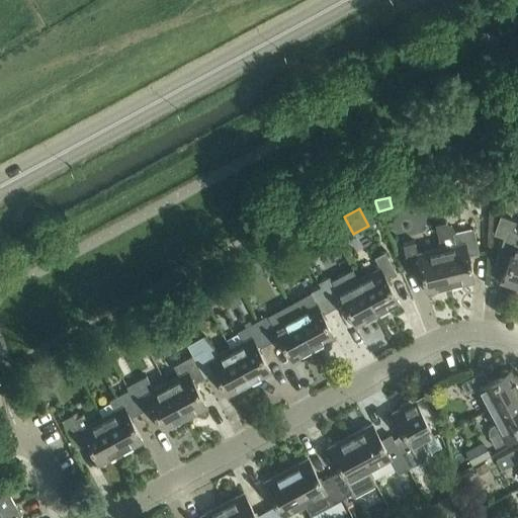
[(501,283),(517,288),(517,245),(514,244),(517,234),(513,233),(516,223),(500,217),(494,235),(504,239),(496,262),(507,266),(501,283)]
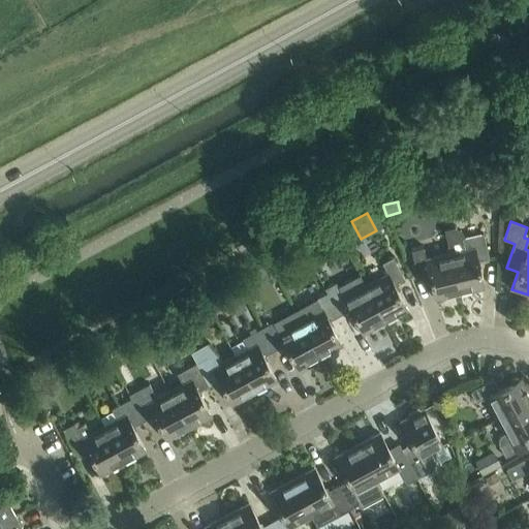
[(450,253),(459,292),(484,288),(479,261),(489,260),(485,235),(465,238),(464,232),(456,228),(444,230),(450,253)]
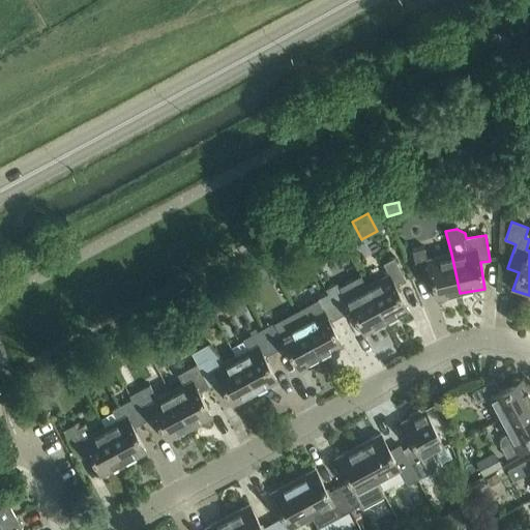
[(434,297),(460,293),(451,254),(425,258),(424,248),(412,251),(416,276),(431,274),(434,297)]
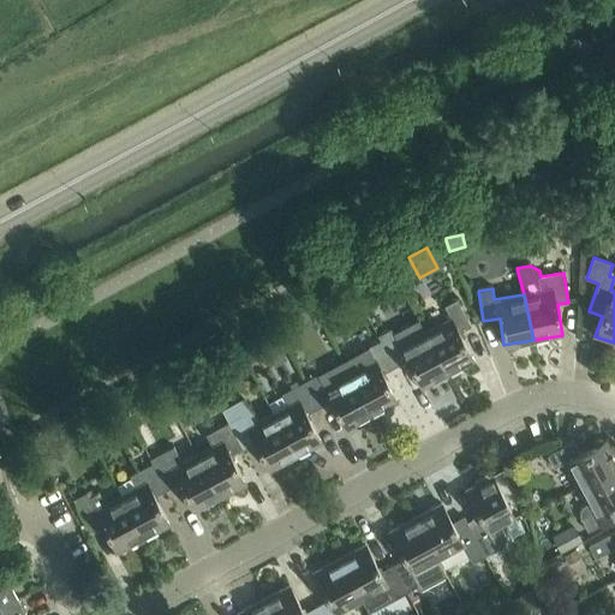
[(425,330),(448,375),(475,360),(459,333),(471,327),(457,300),(445,306),(449,317),(425,330)]
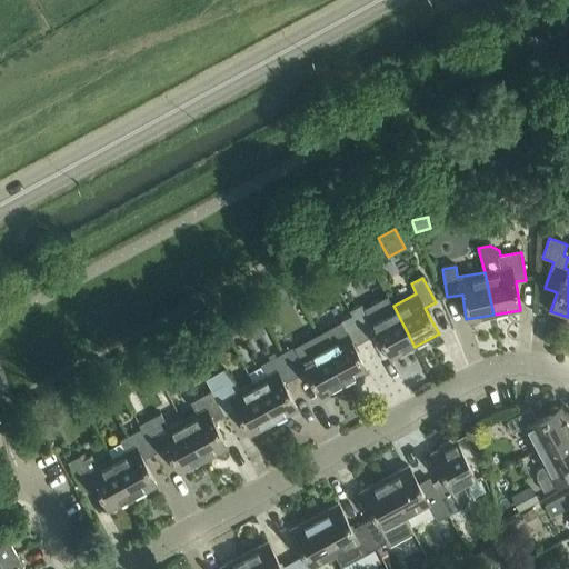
[(288,283),(282,287),(291,303),(297,301),(288,283)]
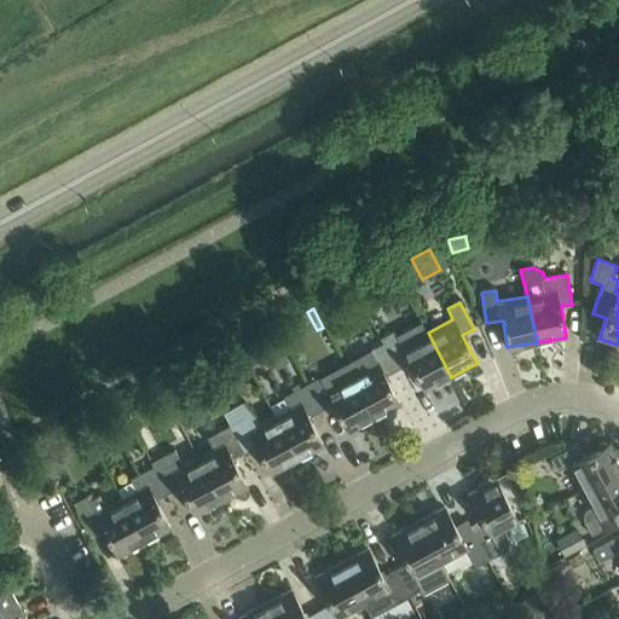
[(383,343),(398,370),(410,363),(426,391),(451,377),(428,333),(403,347),(393,331),(380,339),(383,343)]
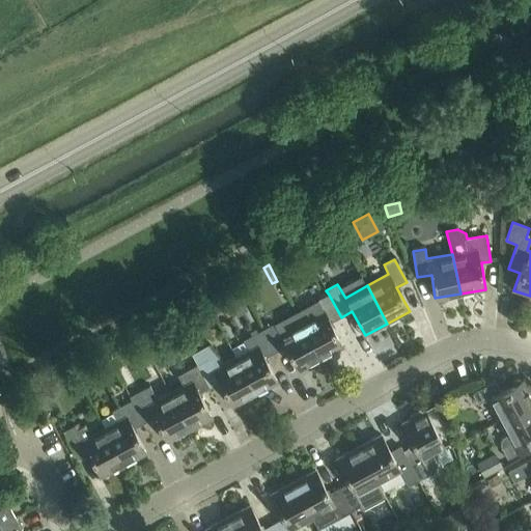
[(235,286),(210,300),(216,312),(230,305),(242,299),(235,286)]
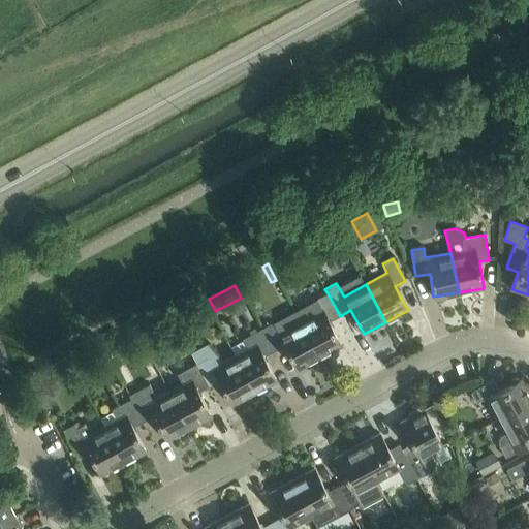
[(301,320),(320,358),(342,346),(329,321),(340,316),(328,293),(308,304),(313,313),(301,320)]
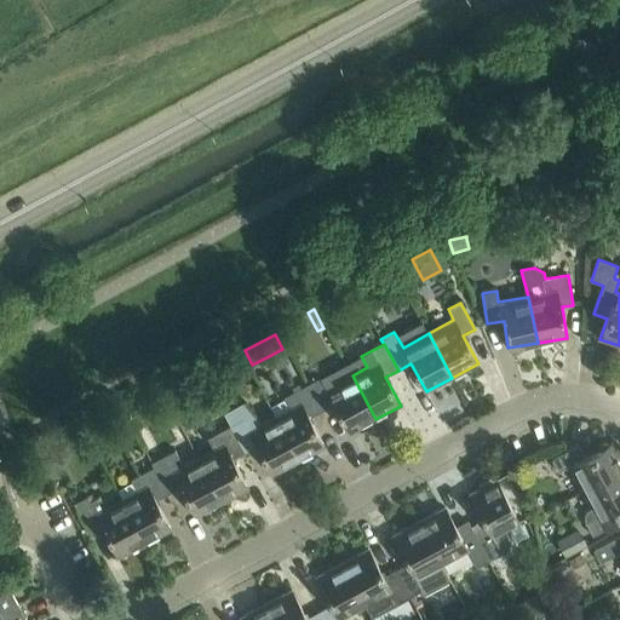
[(308,385),(322,412),(334,405),(349,434),(375,419),(352,375),(337,384),(331,373),(308,385)]
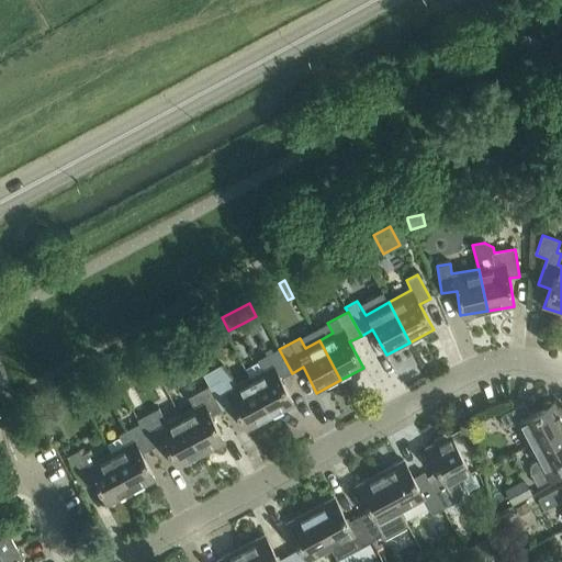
[(249,378),(271,417),(294,405),(280,379),(292,373),(279,349),(257,360),(262,370),(249,378)]
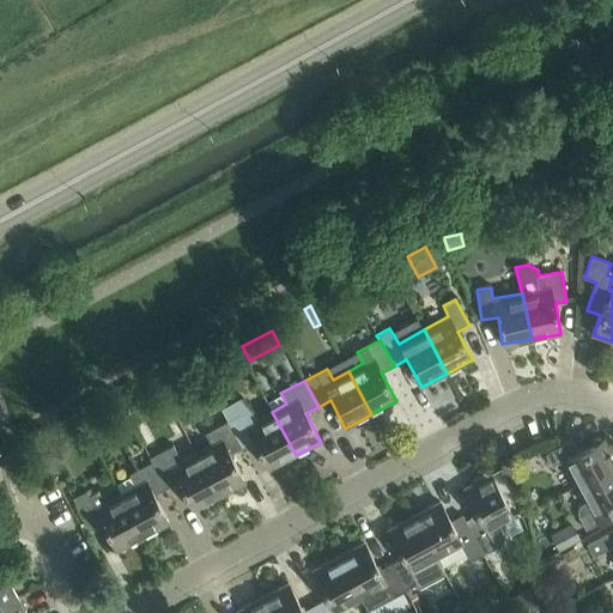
[(229,422),(242,448),(254,442),(269,469),(296,455),(272,412),(259,419),(241,399),(220,410),(228,422),(229,422)]
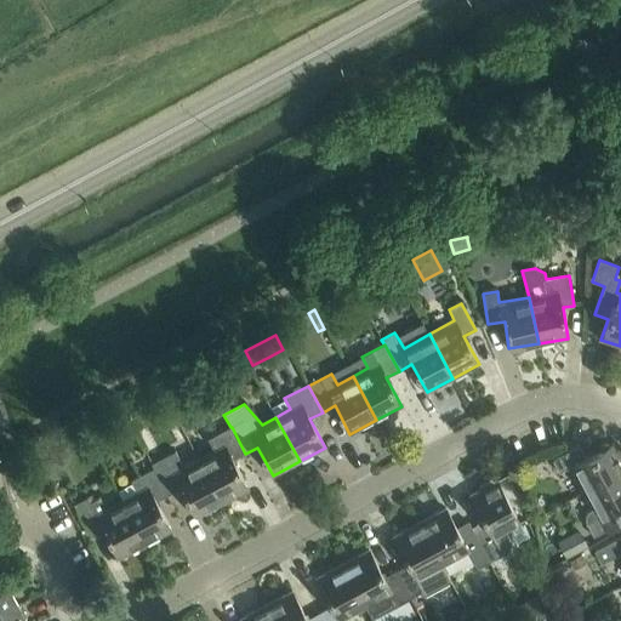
[(199,459),(222,502),(248,489),(233,461),(245,454),(232,427),(231,427),(208,439),(214,451),(199,459)]
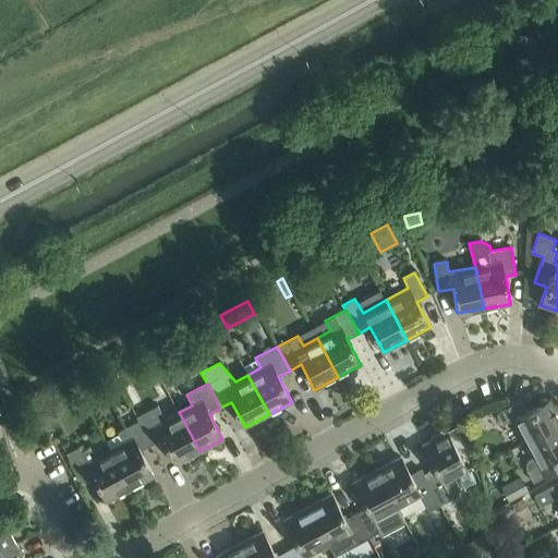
[(512,420),(524,444),(557,425),(557,411),(552,399),(526,412),(520,401),(496,414),(502,425),(512,420)]
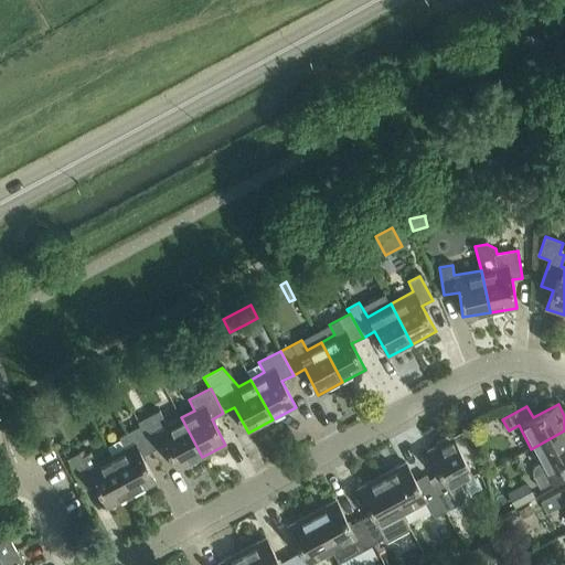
[(140,426),(153,450),(164,444),(179,470),(202,457),(181,417),(167,425),(159,411),(138,423),(140,426)]
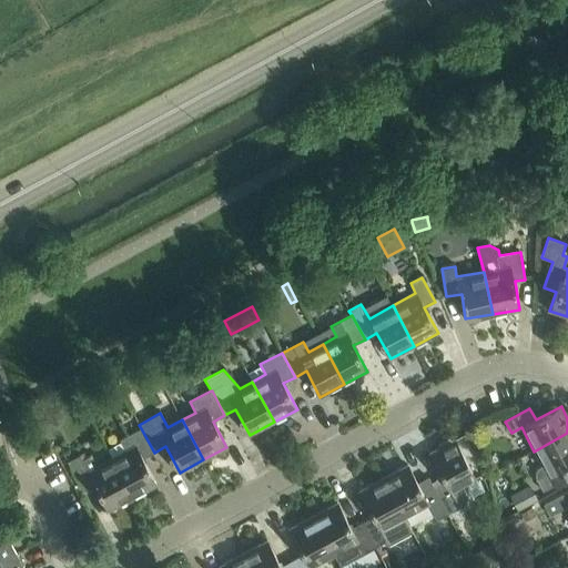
[(466,428),(464,429),(473,445),(485,438),(476,423),(466,428)]
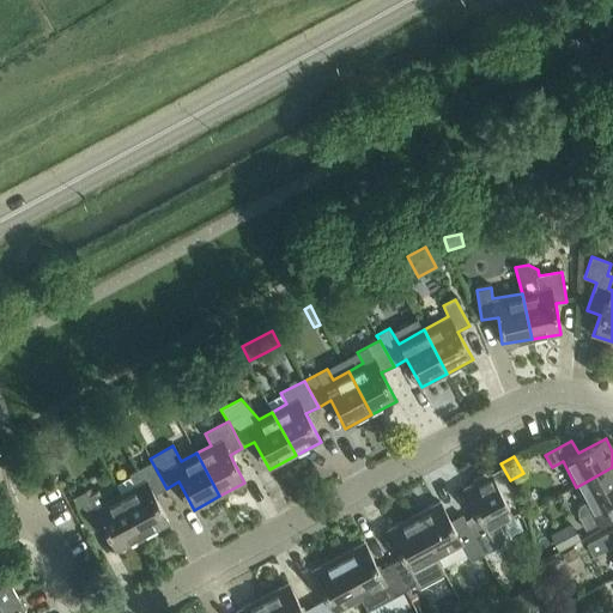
[(120,493),(144,536),(169,523),(153,495),(167,489),(152,462),(129,474),(135,486),(120,493)]
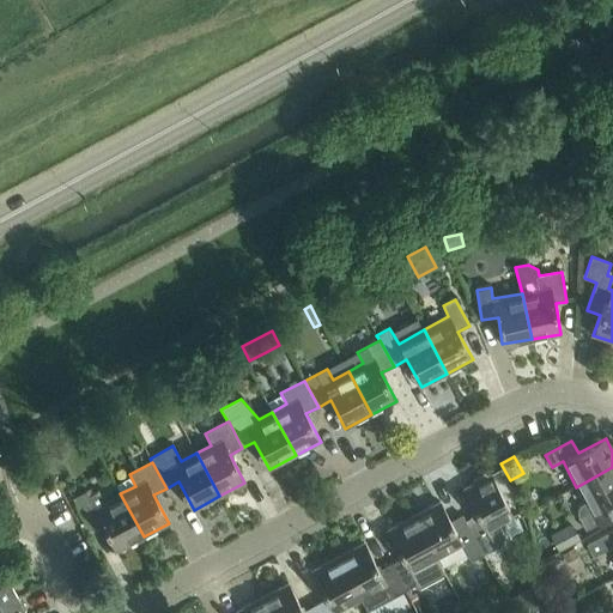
[(612,467),(576,487),(584,503),(582,504),(580,507),(577,510),(577,515),(578,517),(586,530),(612,515),(612,467)]
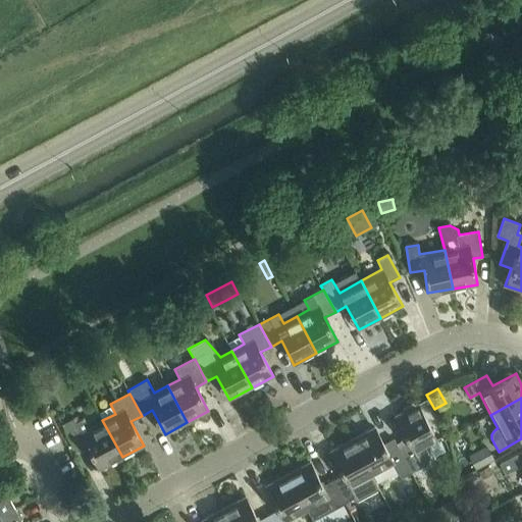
[(408,439),(398,446),(407,462),(412,472),(427,464),(429,456),(425,448),(437,441),(418,405),(417,405),(413,403),(403,408),(403,413),(396,417),(408,439)]
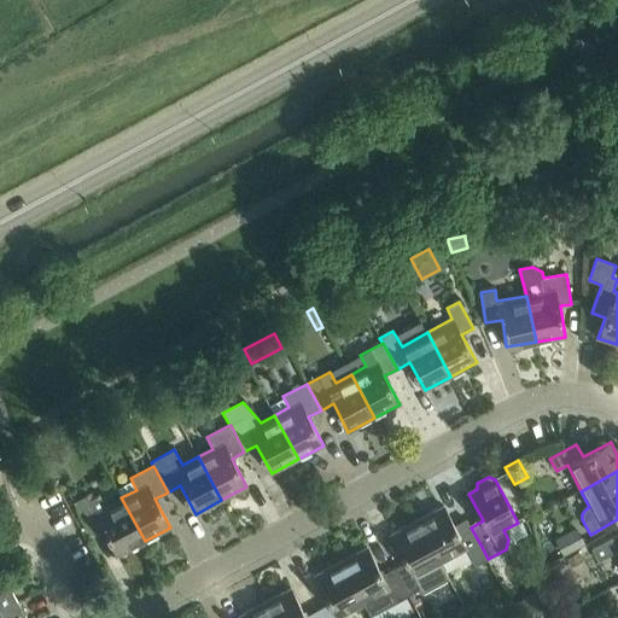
[(118,555),(145,541),(121,497),(105,506),(100,495),(99,495),(95,490),(74,502),(91,534),(103,528),(118,555)]
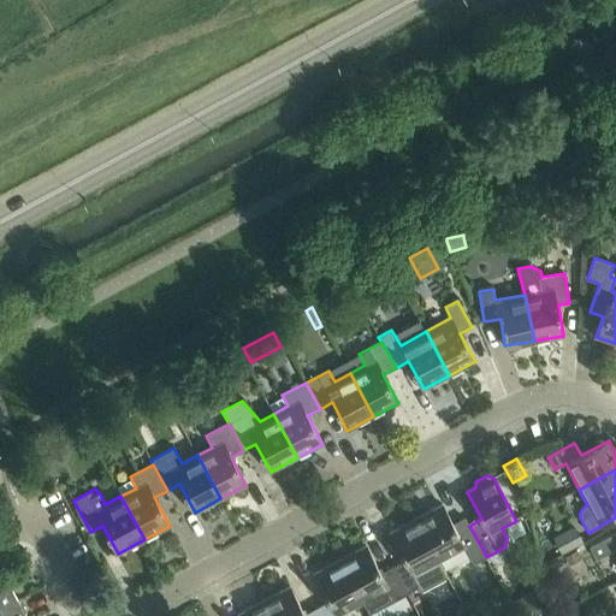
[(416,519),(439,562),(466,549),(474,564),(486,557),(480,545),(469,526),(457,532),(442,505),(416,519)]
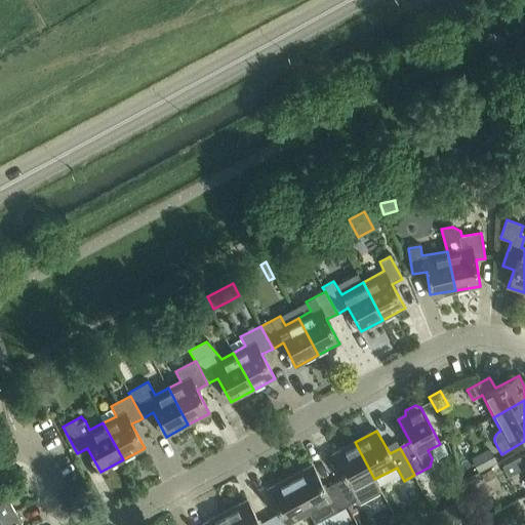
[(346,477),(335,483),(348,506),(358,499),(360,503),(382,492),(374,479),(355,442),(333,454),(346,477)]
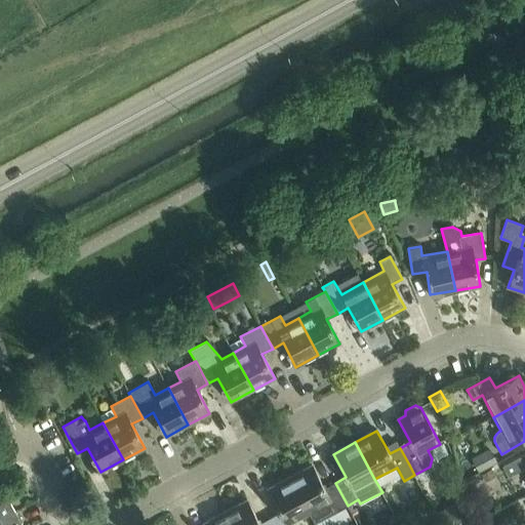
[(490,448),(472,457),(479,472),(497,461),(490,448)]
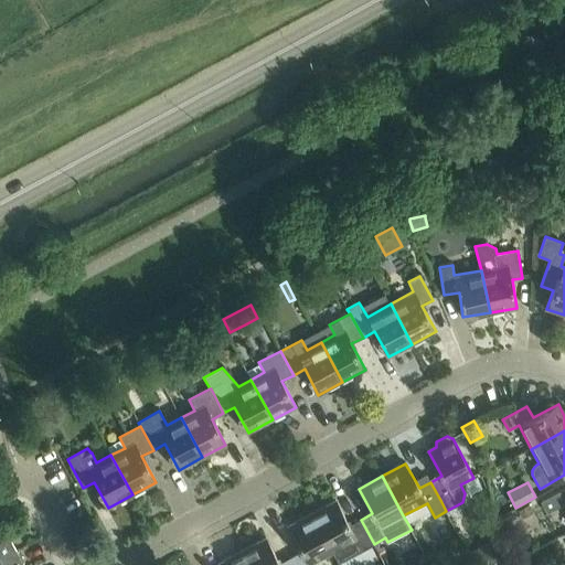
[(562,505),(564,510),(564,488),(541,502),(547,513),(562,505)]
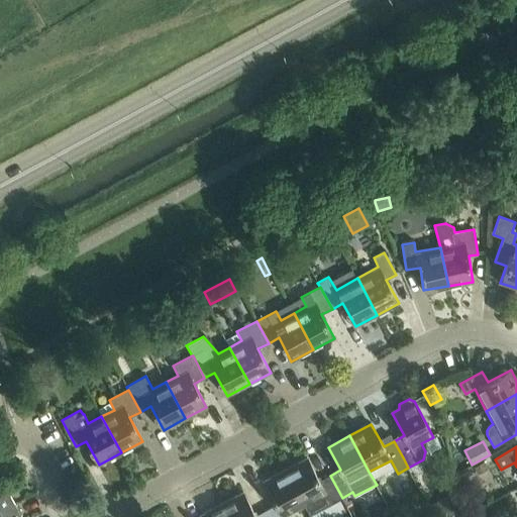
[(286,470),(304,506),(310,515),(342,498),(330,476),(320,481),(307,458),(286,470)]
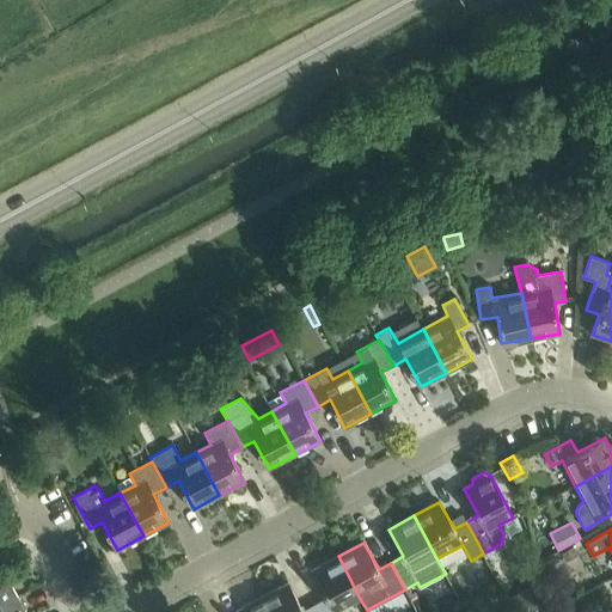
[(574,544),(560,552),(565,562),(580,554),(574,544)]
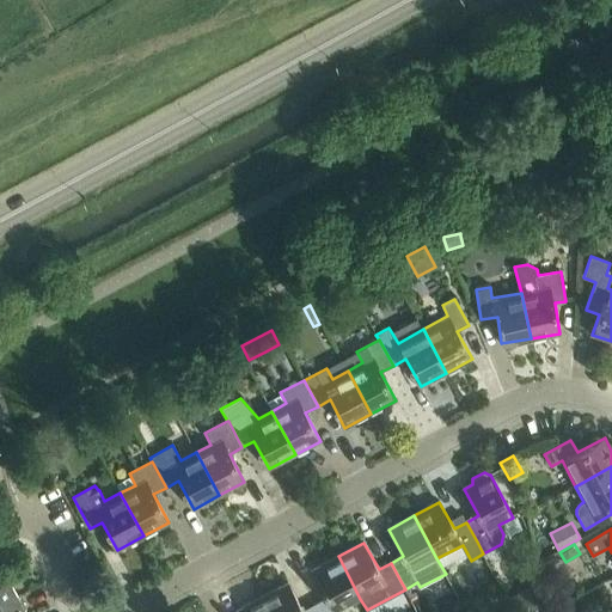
[(328,598),(316,604),(319,611),(336,611),(360,599),(338,556),(312,570),(328,598)]
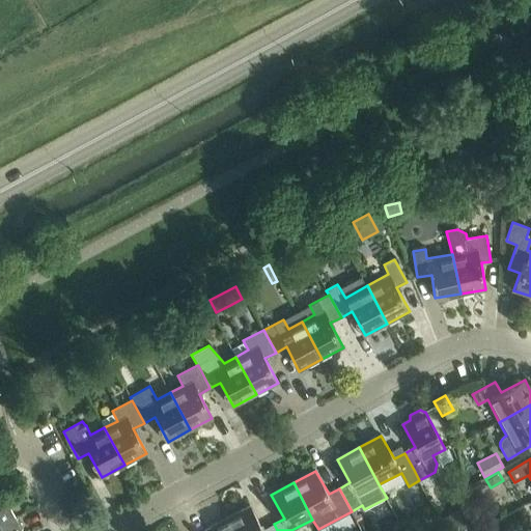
[(0,501),(0,526),(16,519),(5,499),(0,501)]
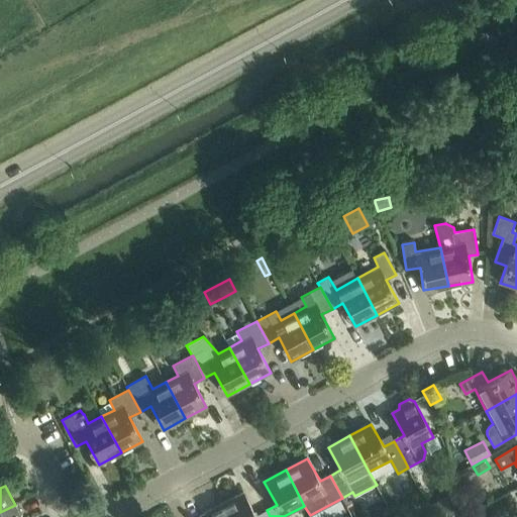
[(222,504),(228,516),(270,516),(267,510),(255,516),(243,493),(222,504)]
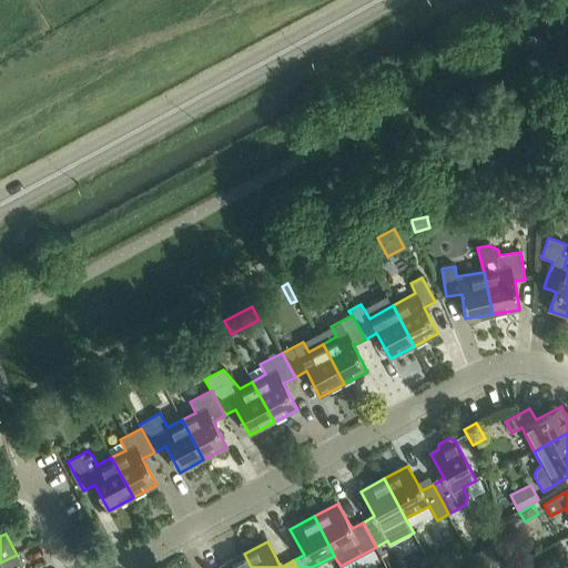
[(497,545),(476,556),(482,567),(496,567),(506,563),(497,545)]
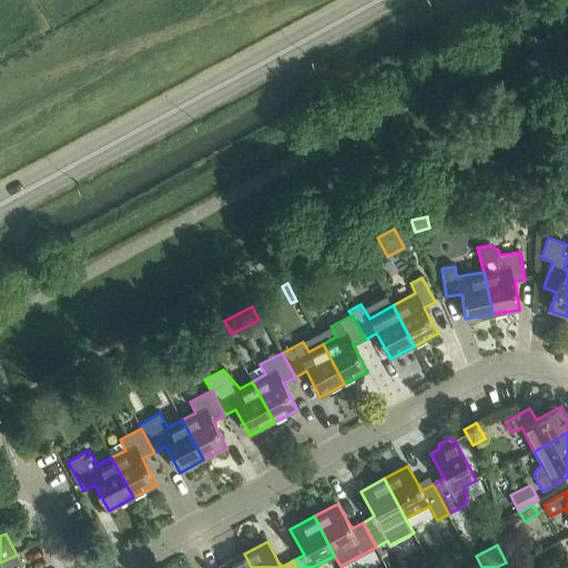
[(220,567),(251,567),(244,554),(220,567)]
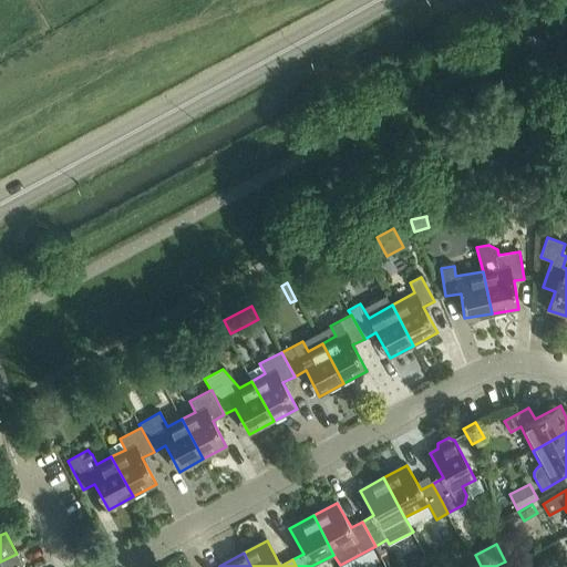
[(0,566),(24,566),(17,554),(0,562),(0,566)]
